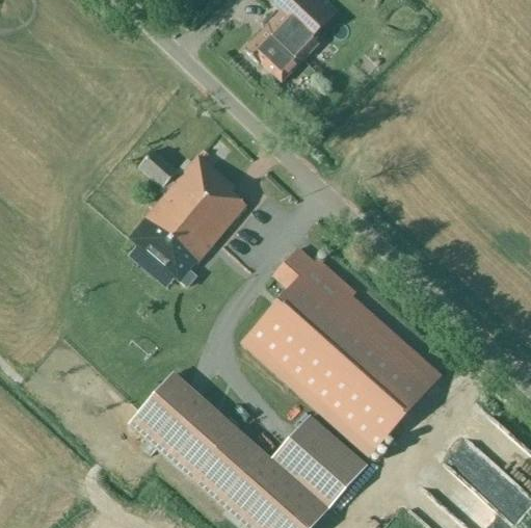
[(311,37),(335,11),(322,0),(272,0),(282,9),(244,48),(259,61),(261,60),(282,80),(303,57),(293,48),(307,33),(311,37)]
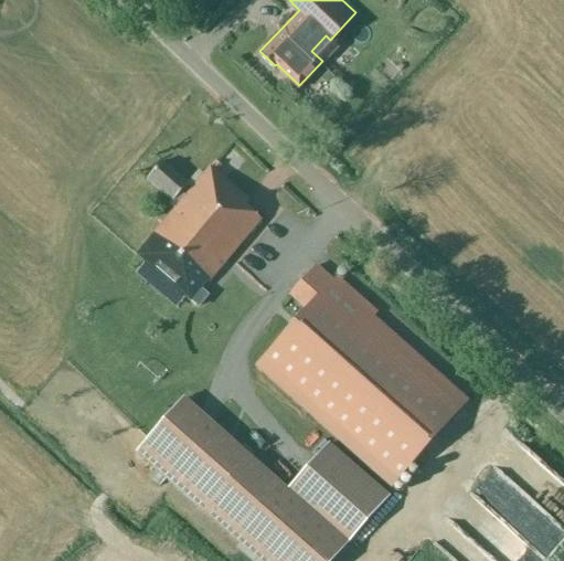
[(176,204),(176,205),(136,251),(190,297),(208,277),(209,278),(262,215),(245,202),(249,197),(243,191),(253,180),(234,165),(225,176),(217,169),(223,162),(216,157),(211,163),(210,163),(192,186),(191,186),(176,204)]
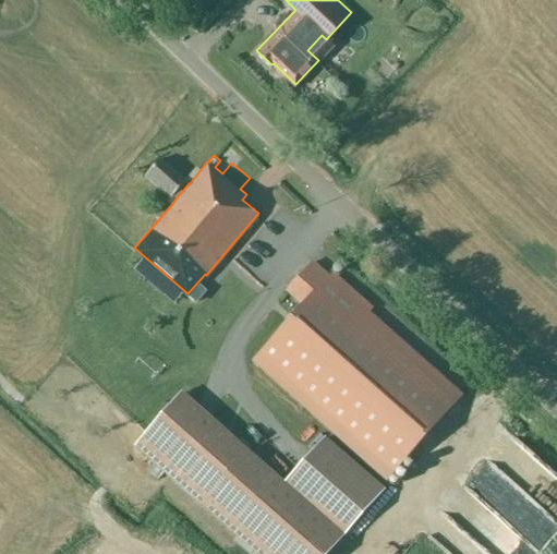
[(168,197),(173,202),(189,183),(184,179),(185,178),(160,156),(145,173),(170,195),(168,197)]
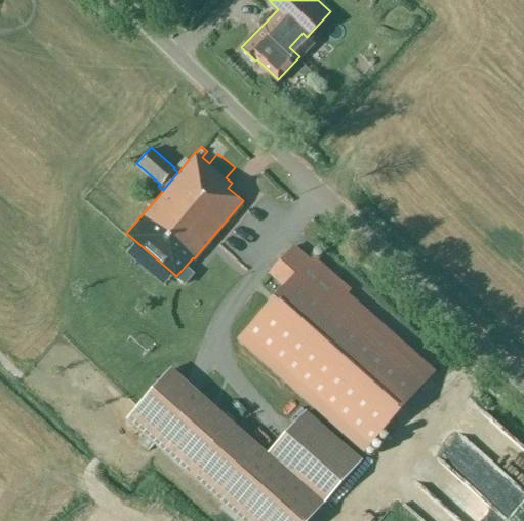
[(348,291),(351,287),(313,253),(310,257),(294,243),(270,272),(284,284),(238,337),(364,449),(435,369),(348,291)]
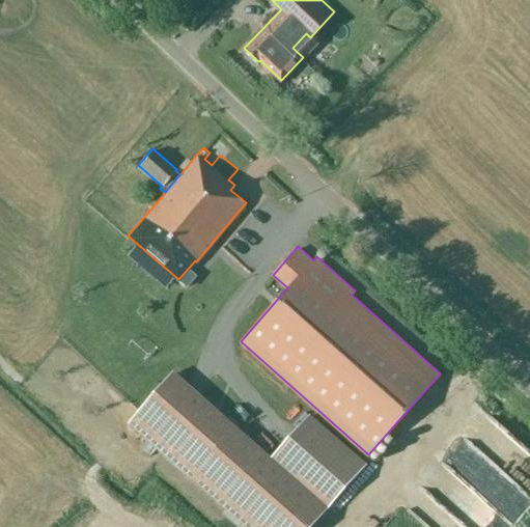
[(172,370),(128,421),(134,426),(129,432),(137,439),(142,434),(225,507),(222,510),(241,526),(309,526),(328,507),(271,458),(172,370)]
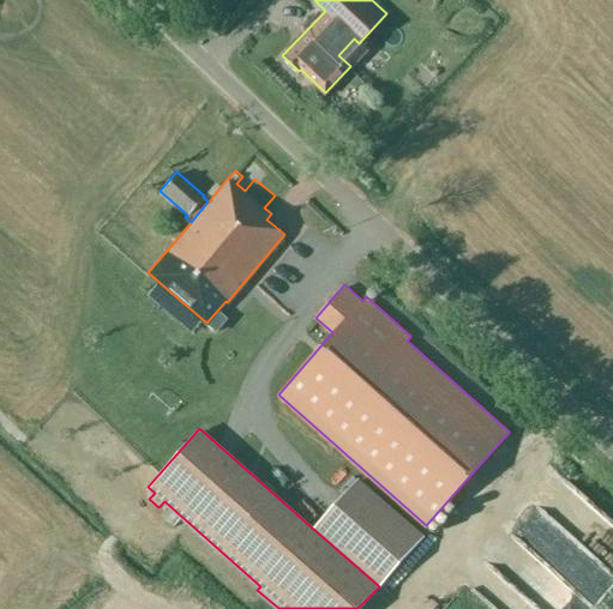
[(593,558),(612,535),(612,522),(548,463),(488,529),(521,559),(509,572),(523,584),(517,591),(536,608),(557,608),(575,590),(571,586),(595,559),(593,558)]
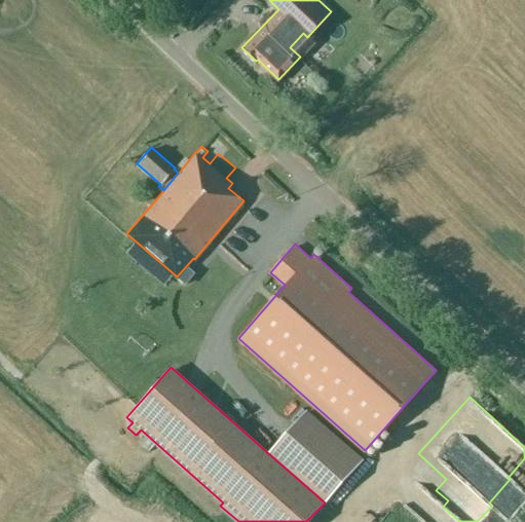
[(364,458),(306,409),(268,453),(325,502),(363,459),(364,458)]
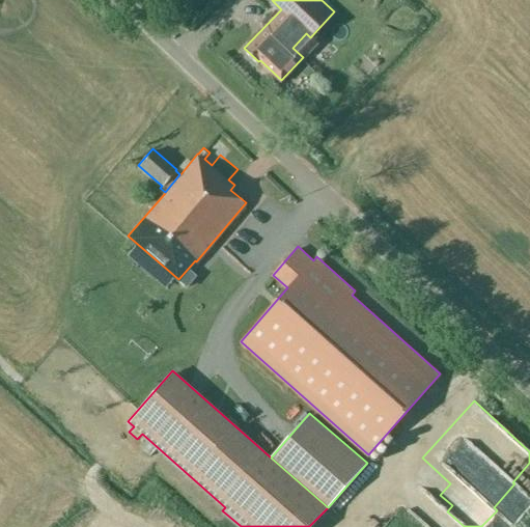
[(423,526),(452,526),(439,511),(423,526)]
